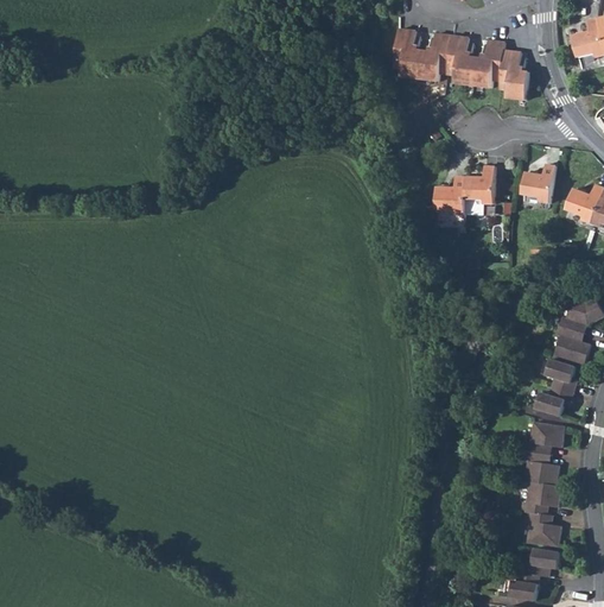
[(603,55),(603,50),(596,18),(585,20),(589,31),(571,36),(577,57),(593,52),(595,57),(603,55)]
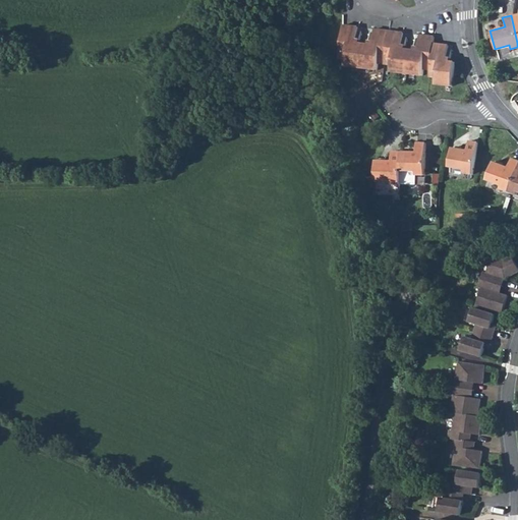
[(358,67),(361,43),(354,42),(356,26),(341,24),(337,57),(344,58),(343,65),(358,67)]
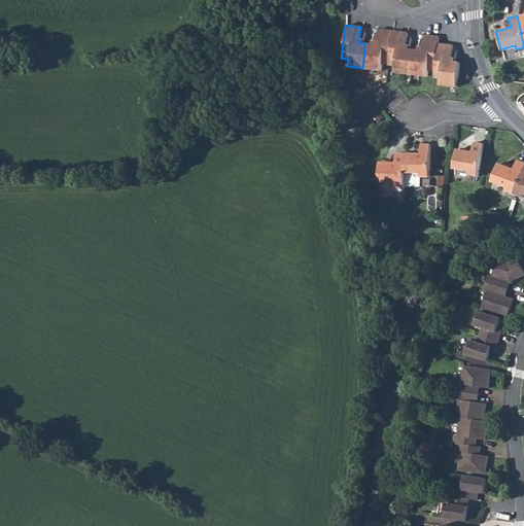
[(374,44),(365,43),(362,68),(379,70),(380,63),(386,64),(391,31),(376,29),(374,44)]
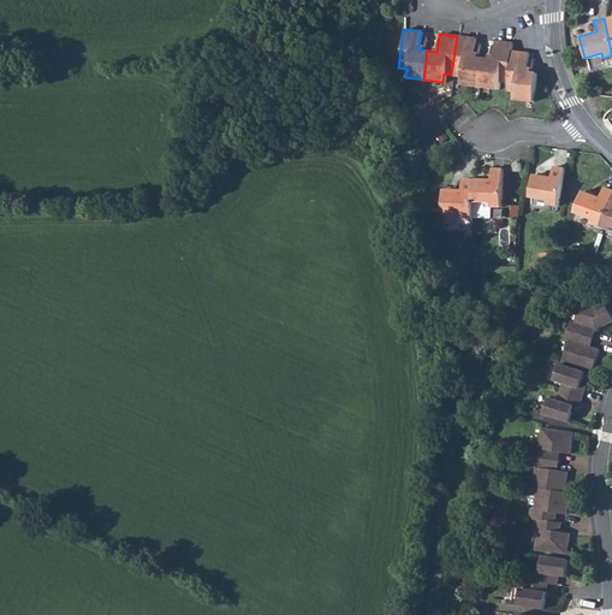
[(474,39),(457,36),(451,75),(459,76),(459,84),(477,87),(481,58),(471,57),(474,39)]
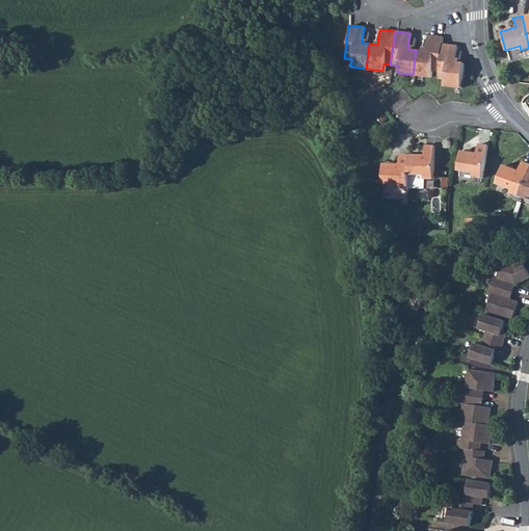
[(416,50),(413,75),(429,77),(430,70),(437,71),(440,44),(441,36),(426,35),(424,51),(416,50)]
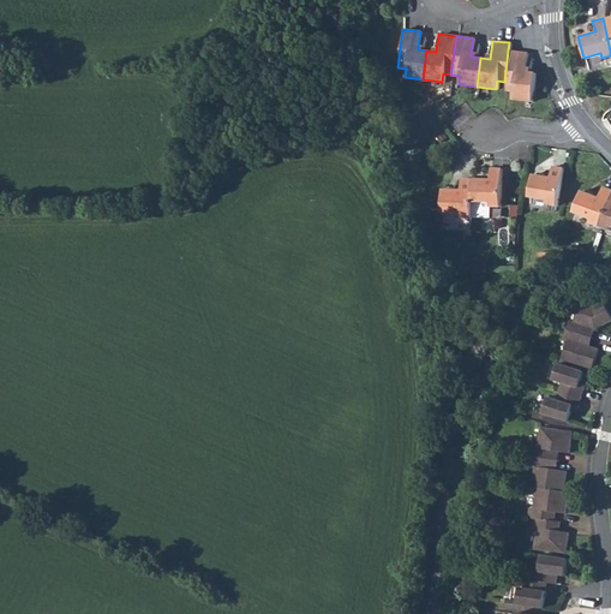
[(504,82),(503,89),(511,90),(510,99),(531,101),(534,72),(523,71),(526,53),(508,51),(504,82)]
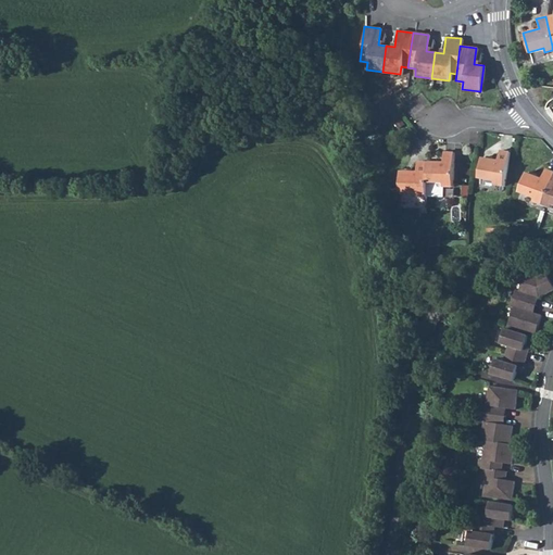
[(480,158),(477,177),(493,180),(492,184),(502,186),(507,151),(498,150),(497,160),(480,158)]
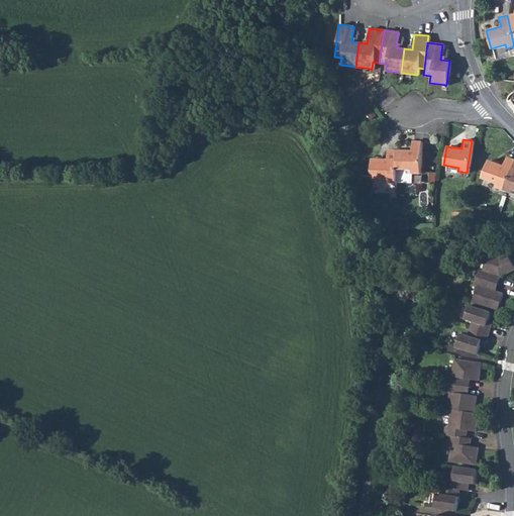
[(411,150),(396,150),(395,182),(411,183),(411,173),(419,173),(420,141),(411,141),(411,150)]
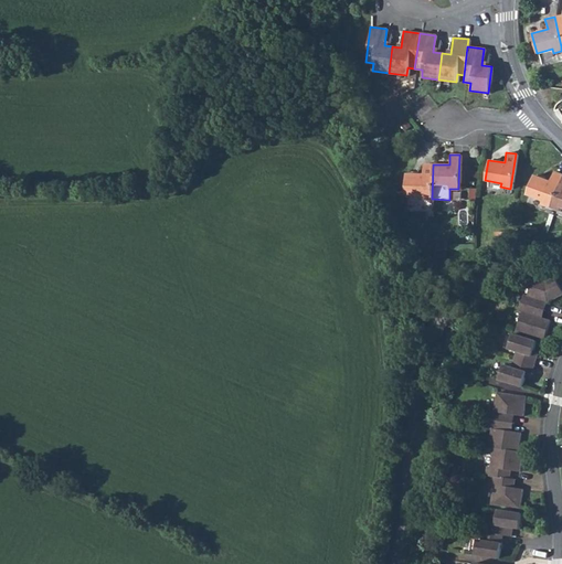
[(432,199),(433,165),(423,163),(422,174),(406,173),(405,194),(422,194),(422,199),(432,199)]
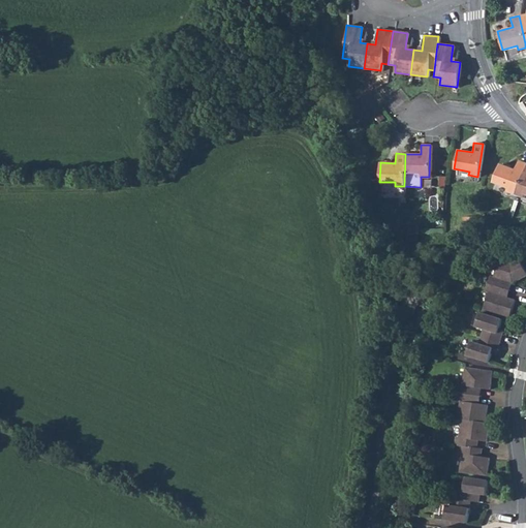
[(505,191),(515,194),(525,163),(517,160),(514,169),(499,164),(493,182),(507,187),(505,191)]
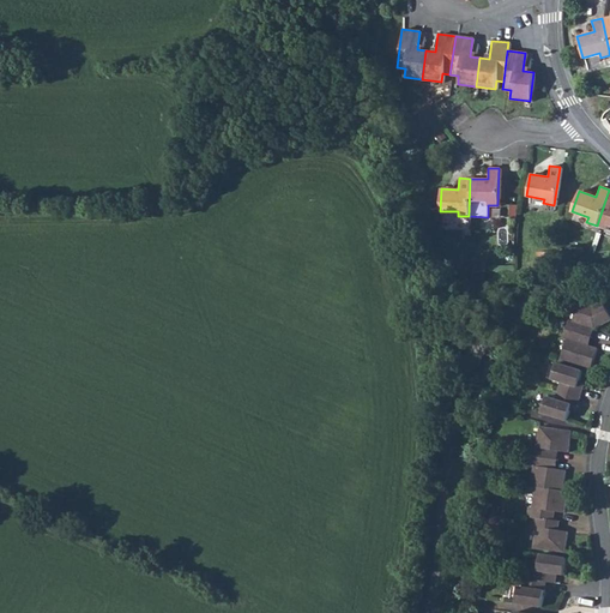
[(609,190),(597,226),(607,229),(609,226),(609,224),(609,190)]
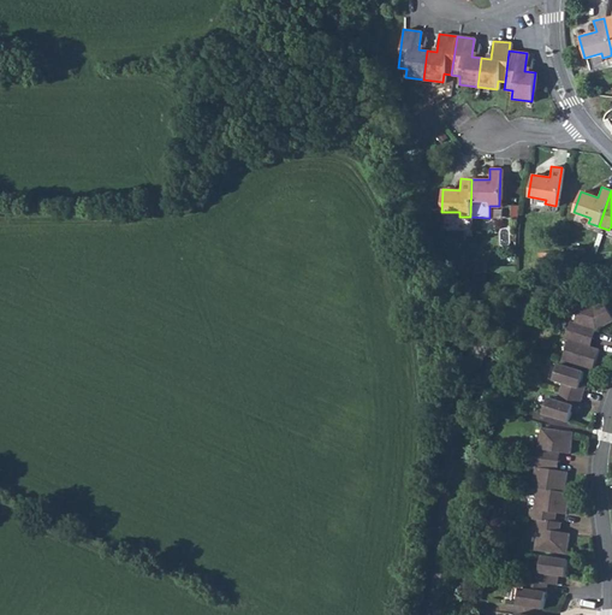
[(538,265),(553,264),(552,252),(538,253),(538,265)]
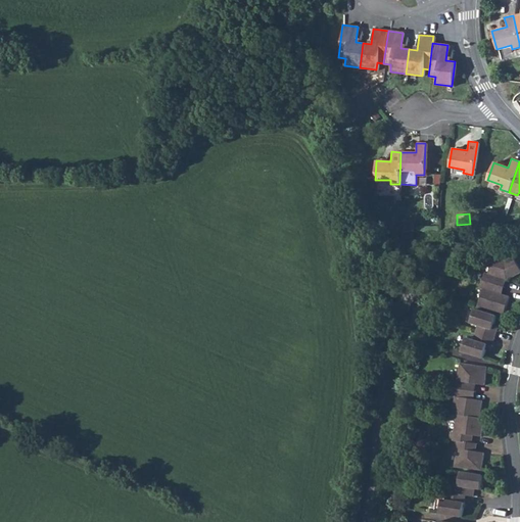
[(400,220),(400,229),(411,228),(411,219),(400,220)]
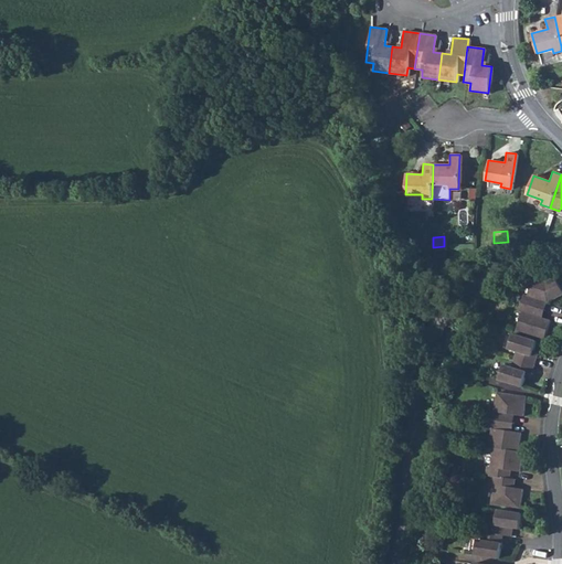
[(522,294),(519,302),(539,308),(541,300),(545,301),(561,294),(552,276),(543,280),(531,277),(526,295),(522,294)]
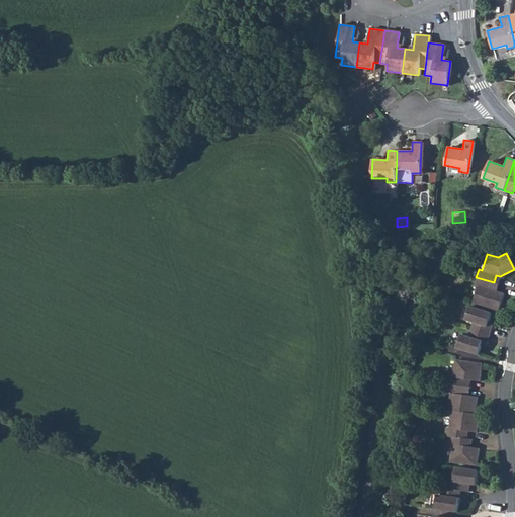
[(477,286),(471,303),(497,311),(502,293),(492,290),(494,282),(476,277),(474,285),(477,286)]
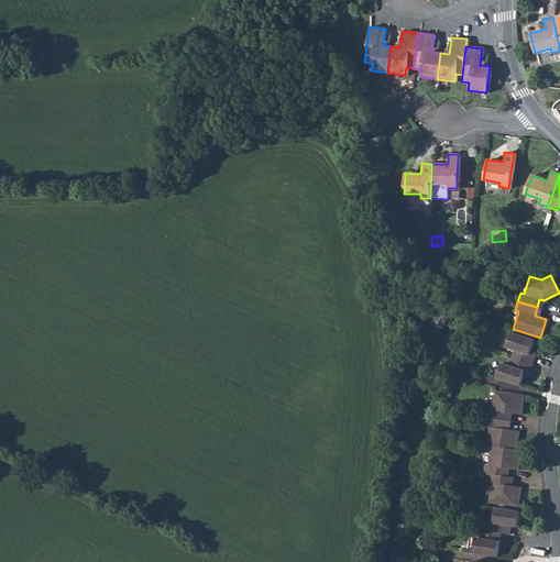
[(513,350),(511,357),(530,363),(533,355),(528,353),(533,339),(509,332),(505,348),(513,350)]
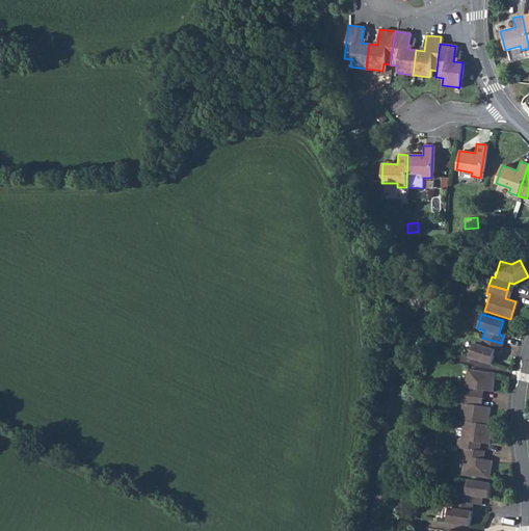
[(472,343),(468,356),(490,364),(494,350),(498,351),(501,343),(482,338),(480,345),(472,343)]
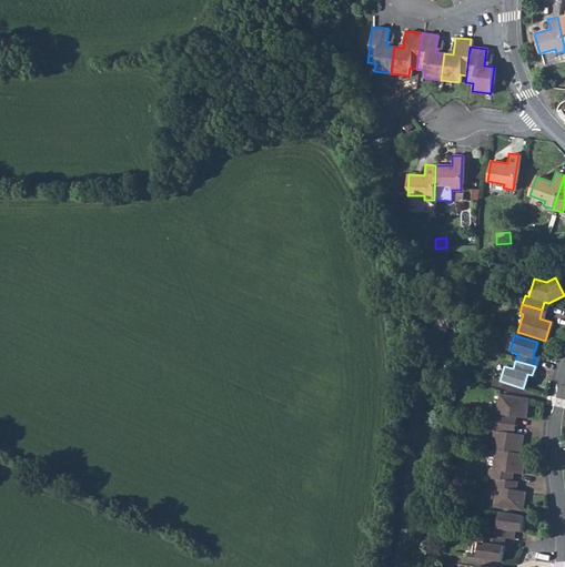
[(492,412),(491,422),(510,424),(511,416),(524,417),(526,398),(497,394),(495,413),(492,412)]
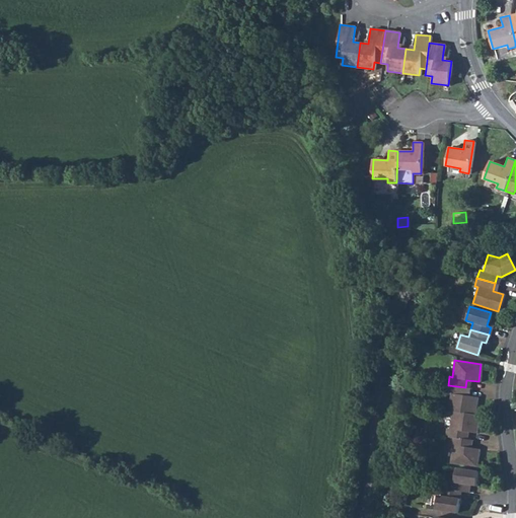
[(465,387),(448,385),(446,393),(450,393),(447,411),(451,412),(473,414),(476,396),(464,395),(465,387)]
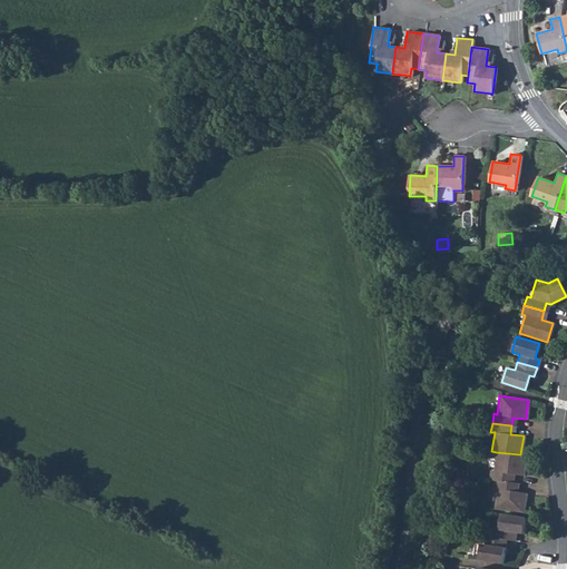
[(490,470),(488,479),(508,482),(509,473),(522,476),(525,455),(520,454),(496,452),(494,470),(490,470)]
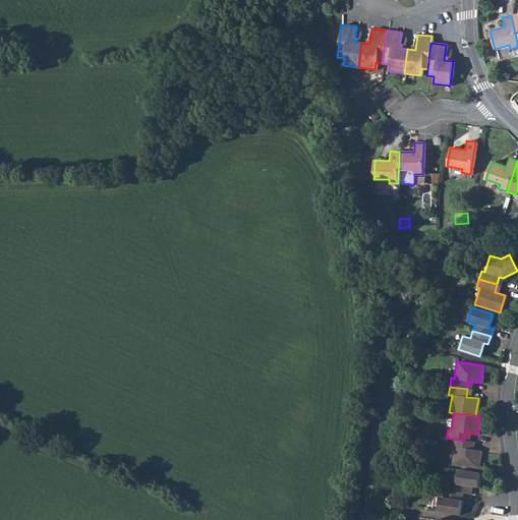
[(464,441),(451,439),(450,447),(453,447),(451,464),(477,468),(479,450),(468,449),(469,441),(464,441)]
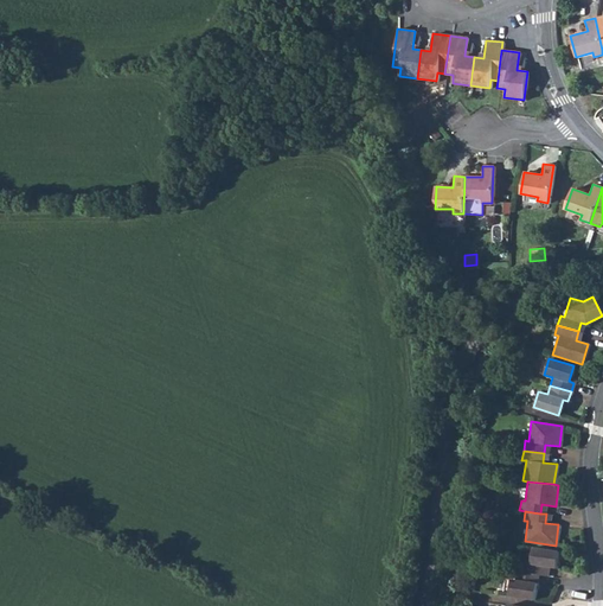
[(526,562),(525,572),(537,574),(546,575),(549,566),(556,567),(557,550),(532,547),(530,563),(526,562)]
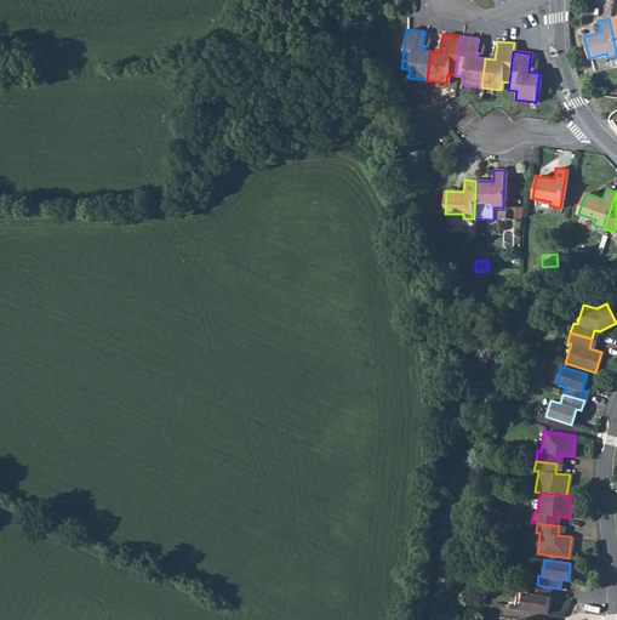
[(523,592),(520,609),(546,613),(549,587),(537,585),(527,584),(526,593),(523,592)]
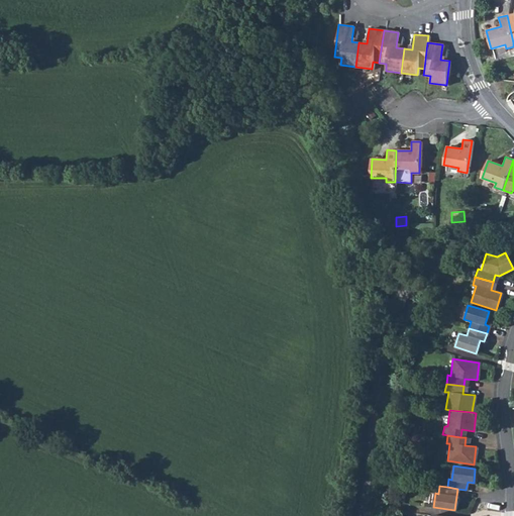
All buildings are outlined.
